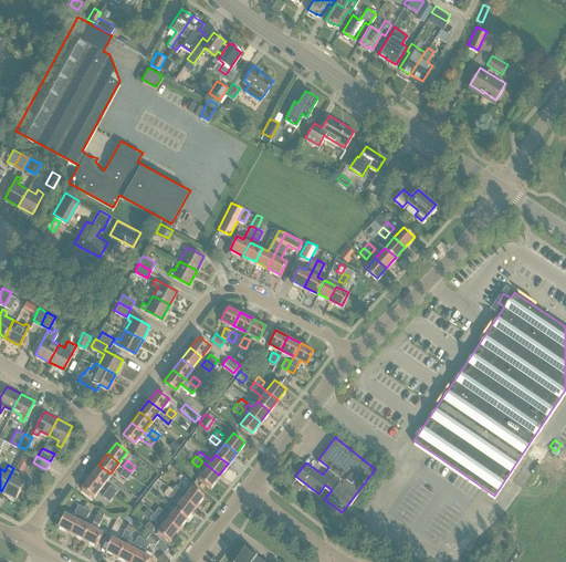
[(98,465),(90,476),(102,485),(111,474),(98,465)]
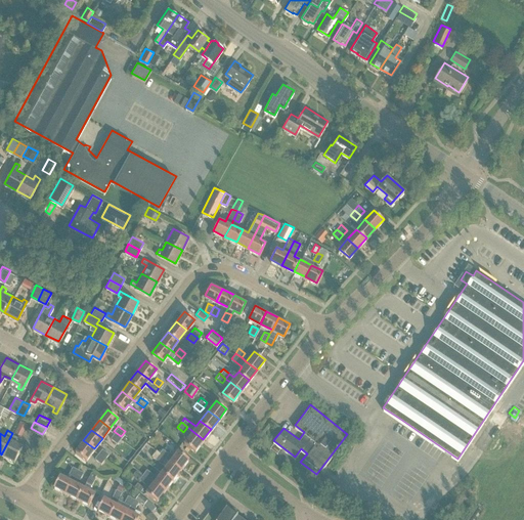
[(121,436),(114,431),(111,436),(117,441),(121,436)]
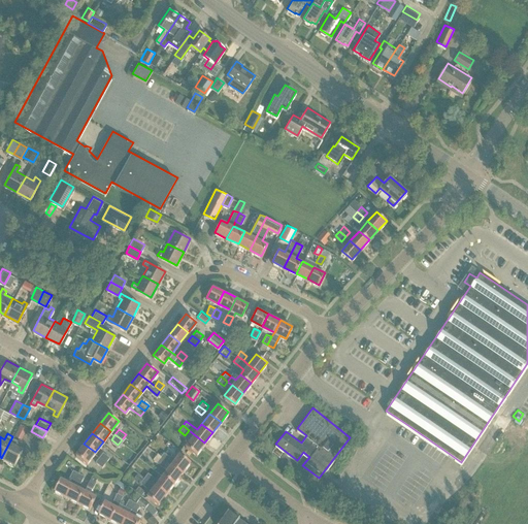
[(196,453),(204,443),(194,434),(186,445),(196,453)]
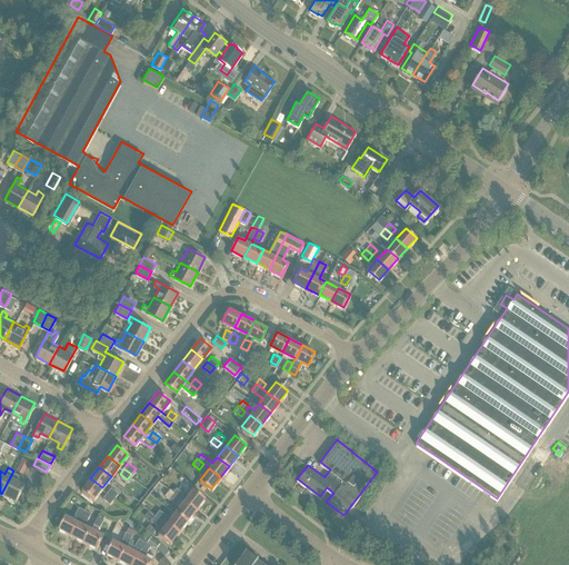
[(408,468),(406,475),(412,477),(415,471),(408,468)]
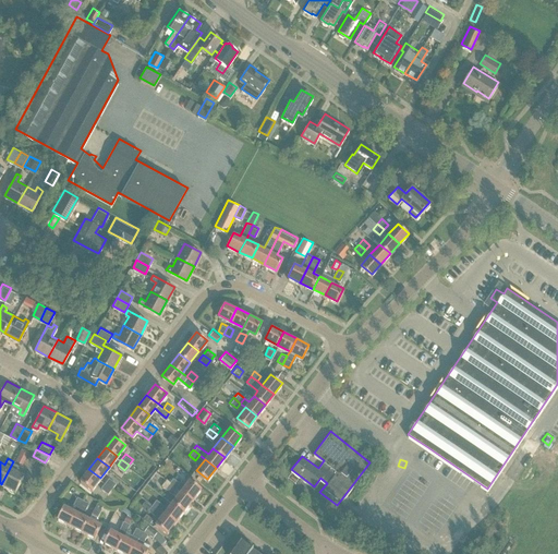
[(13,461),(1,484),(14,491),(23,474),(15,470),(19,464),(13,461)]
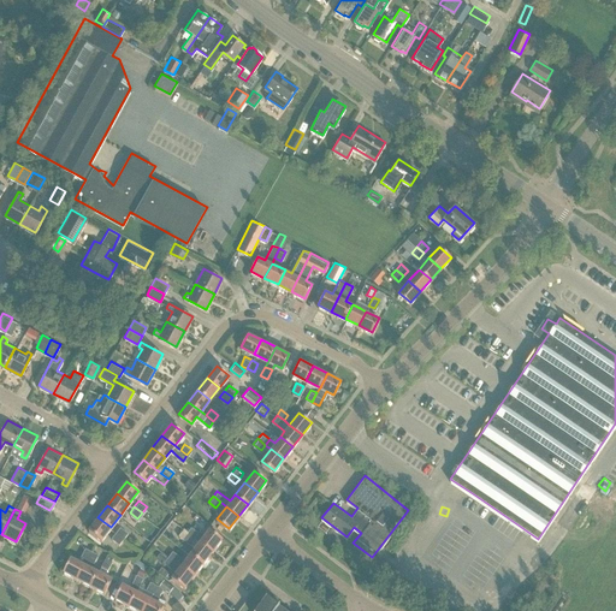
[(101,539),(111,527),(98,517),(88,529),(101,539)]
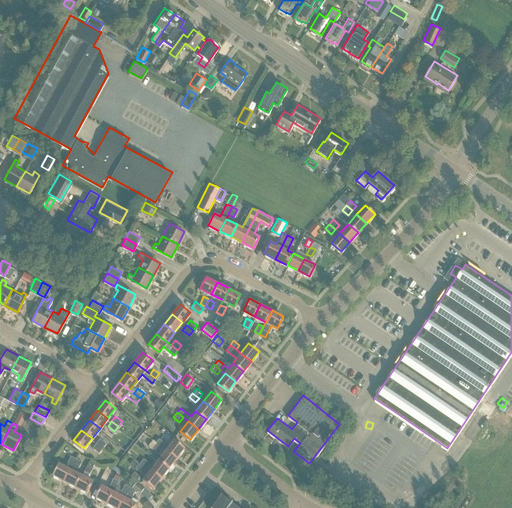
[(100,436),(96,441),(102,446),(106,441),(100,436)]
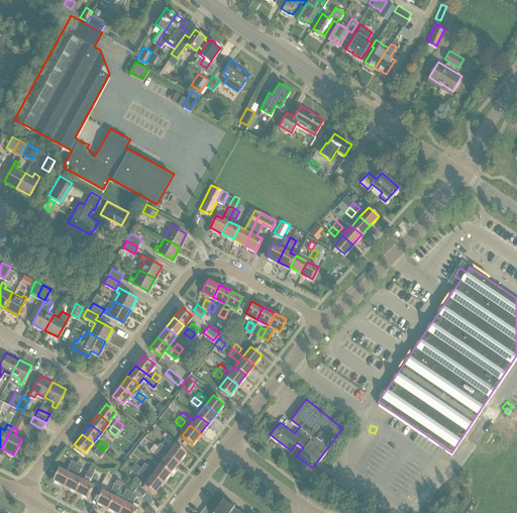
[(157,445),(164,450),(178,462),(186,451),(176,443),(172,448),(161,440),(157,445)]
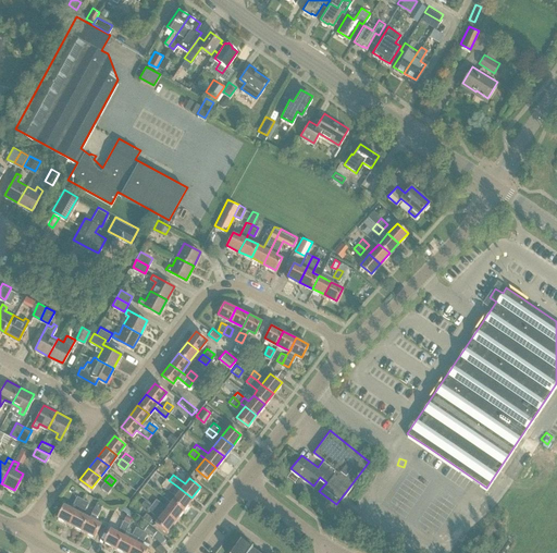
[(111,486),(104,480),(100,486),(107,491),(110,487),(111,486)]
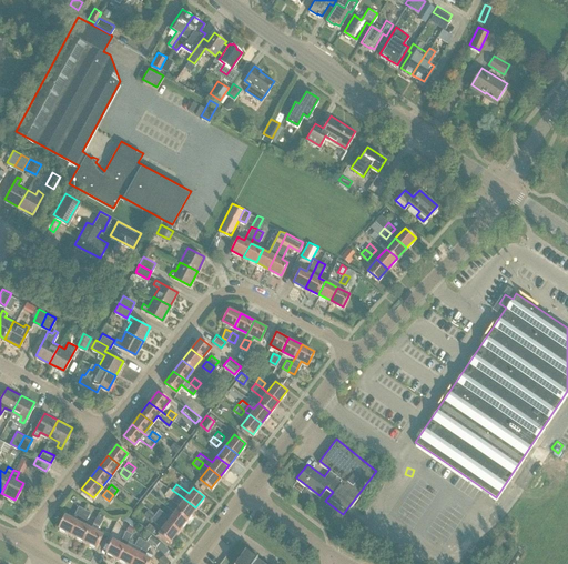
[(180,495),(172,490),(168,495),(175,501),(180,495)]
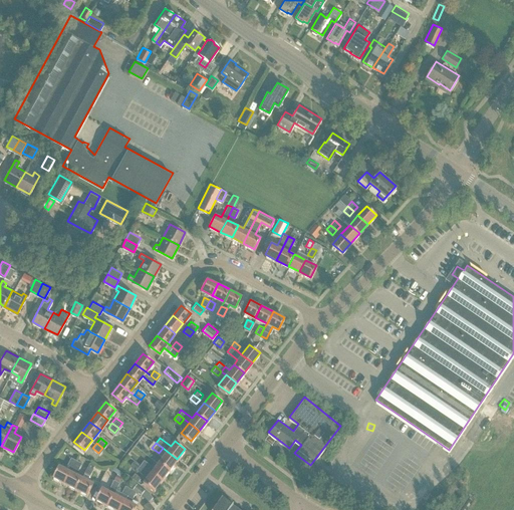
[(170,469),(177,459),(167,451),(159,461),(170,469)]
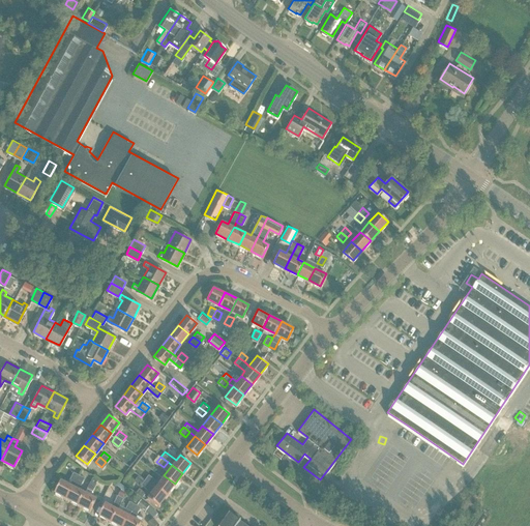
[(75,480),(79,472),(74,470),(69,477),(75,480)]
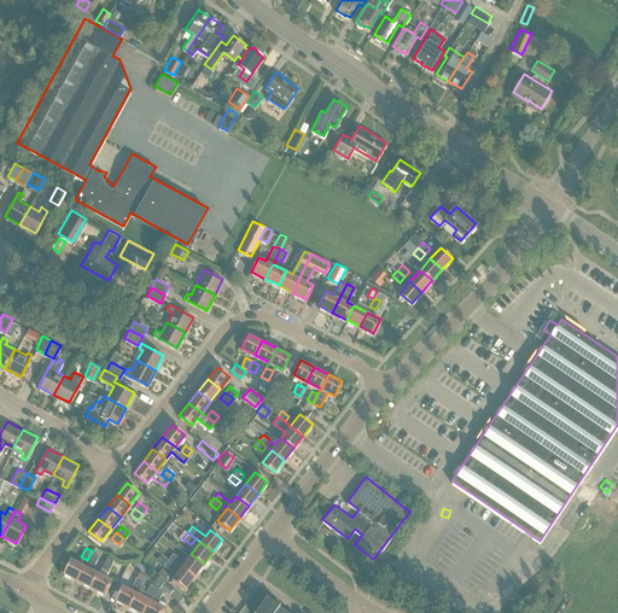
[(98,554),(92,550),(87,560),(94,562),(98,554)]
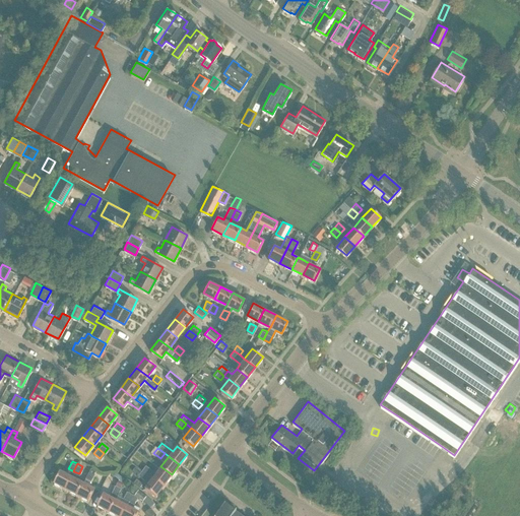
[(152,468),(145,463),(141,468),(148,473),(152,468)]
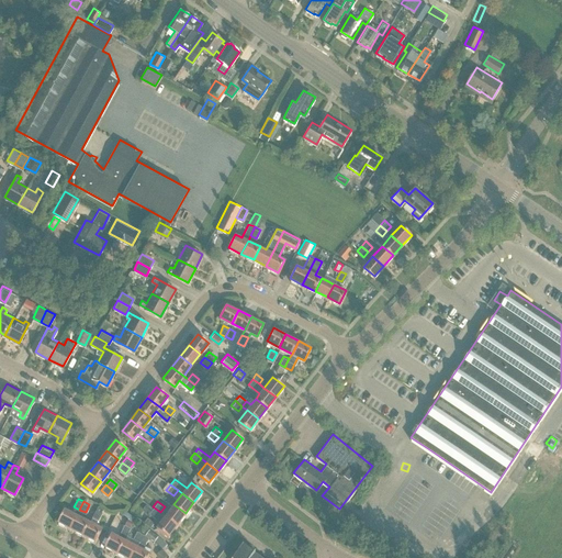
[(177,524),(186,513),(173,504),(165,515),(177,524)]
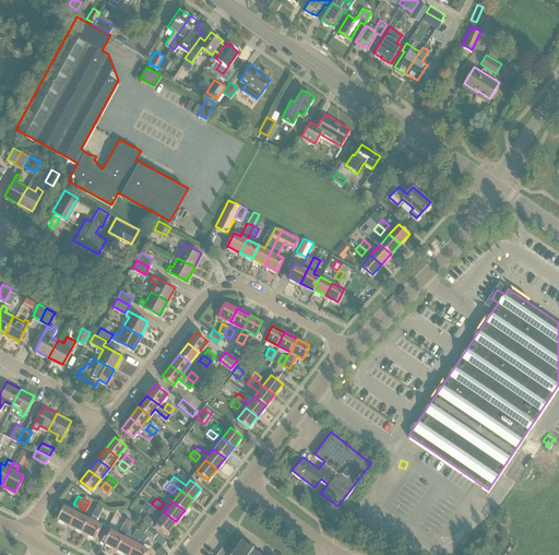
[(159,509),(152,504),(149,509),(155,515),(159,509)]
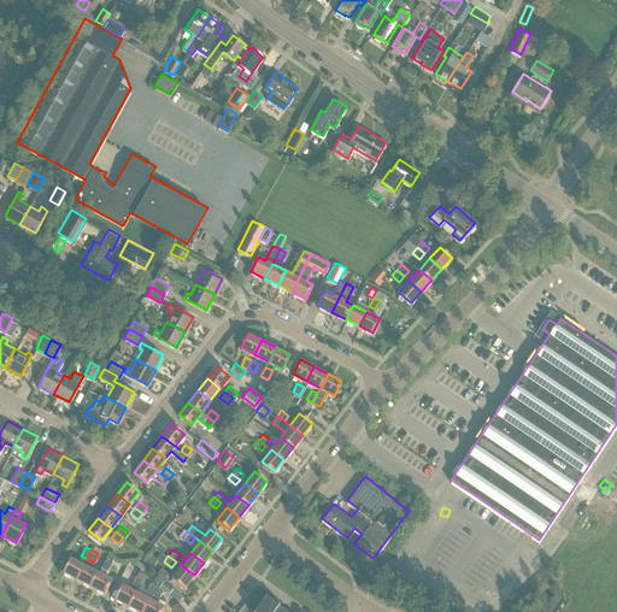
[(63,571),(77,578),(84,564),(70,557),(63,571)]
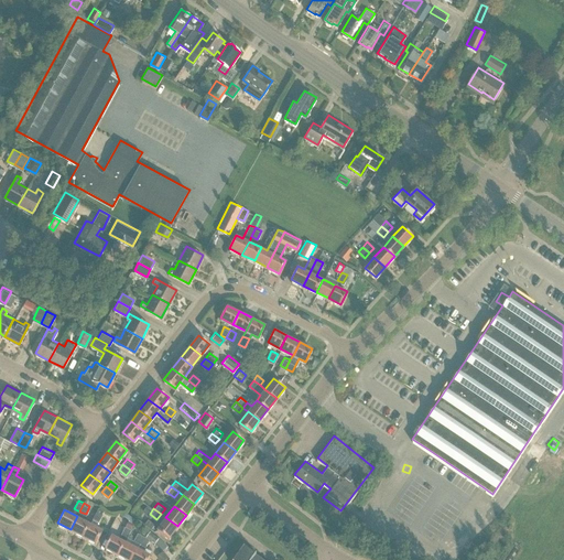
[(102,513),(96,509),(91,518),(98,520),(102,513)]
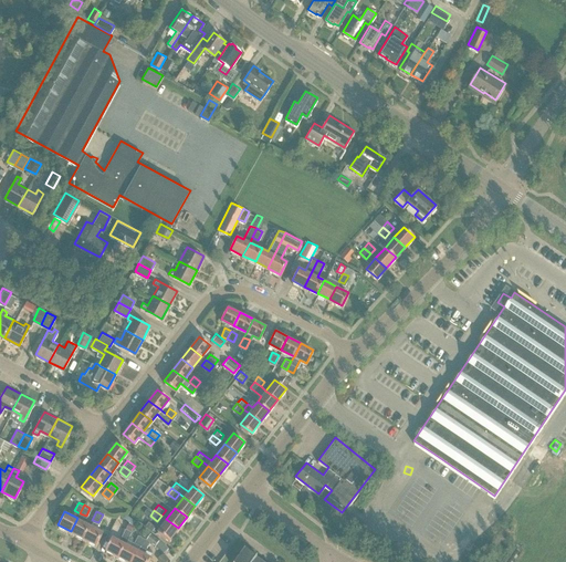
[(71,531),(83,538),(90,524),(77,518),(71,531)]
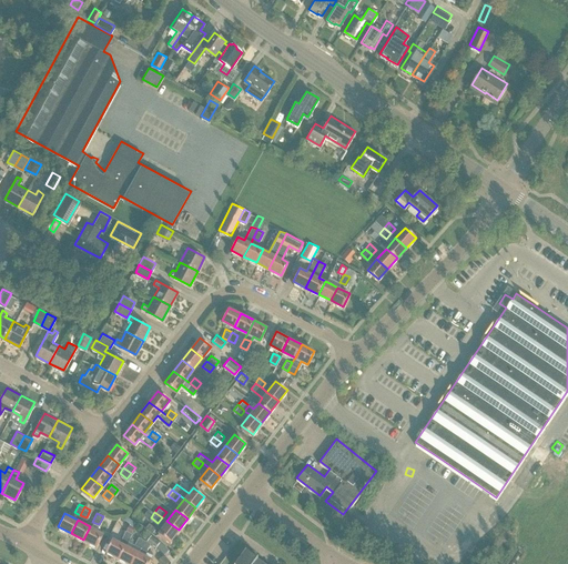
[(170,541),(179,530),(166,521),(158,532),(170,541)]
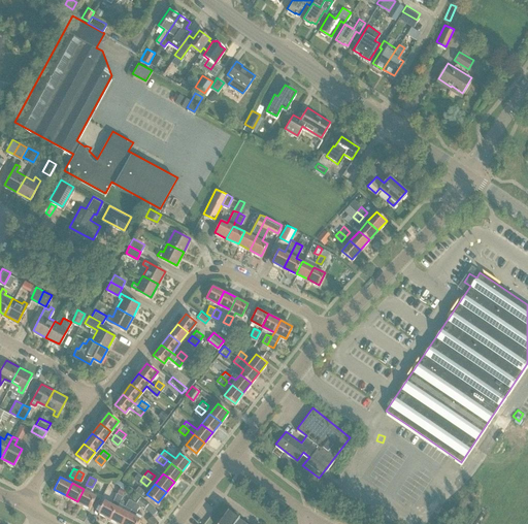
[(96,495),(84,489),(77,501),(89,508),(96,495)]
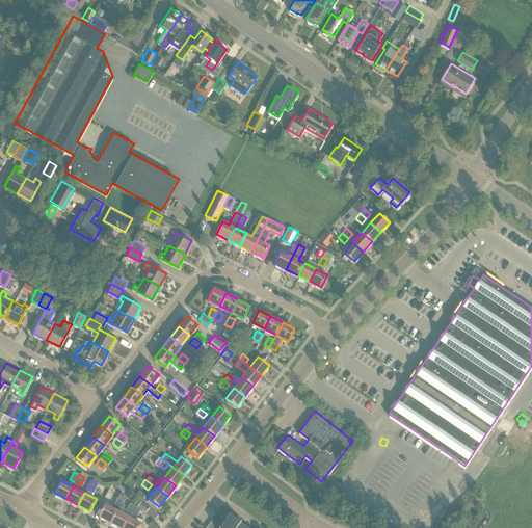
[(110,522),(117,510),(124,497),(117,495),(114,502),(112,507),(105,504),(99,517),(110,522)]
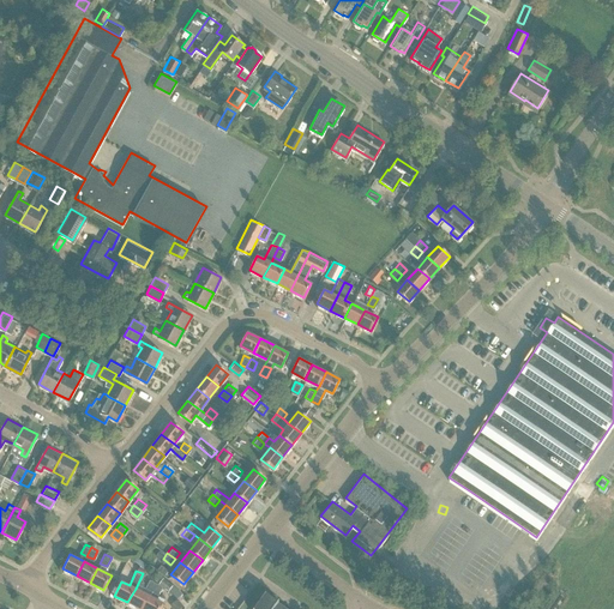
[(173,583),(163,574),(158,580),(168,588),(178,596),(182,592),(173,583)]
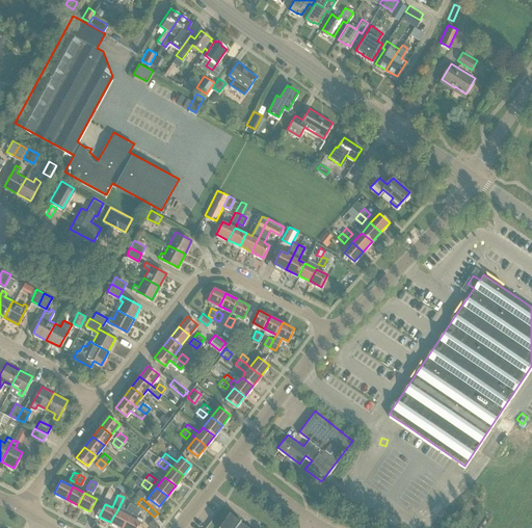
[(126,507),(132,510),(135,503),(130,501),(126,507)]
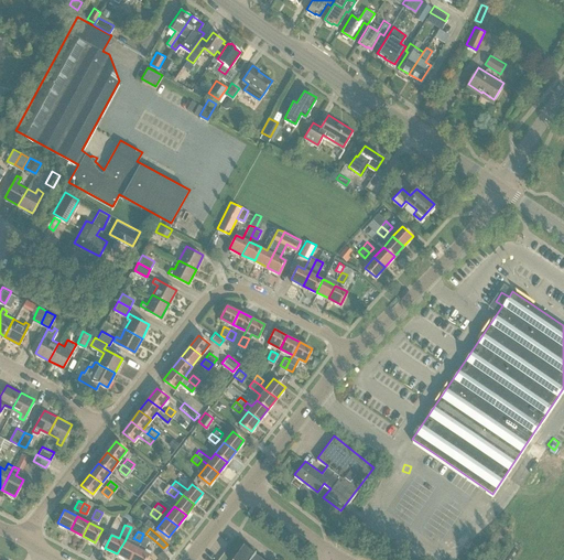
[(137,547),(129,559),(145,559),(149,553),(142,550),(149,537),(143,534),(140,541),(137,547)]
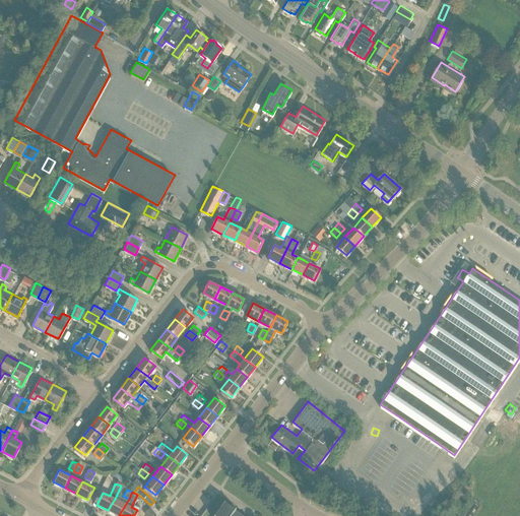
[(108,510),(119,515),(126,504),(115,499),(108,510)]
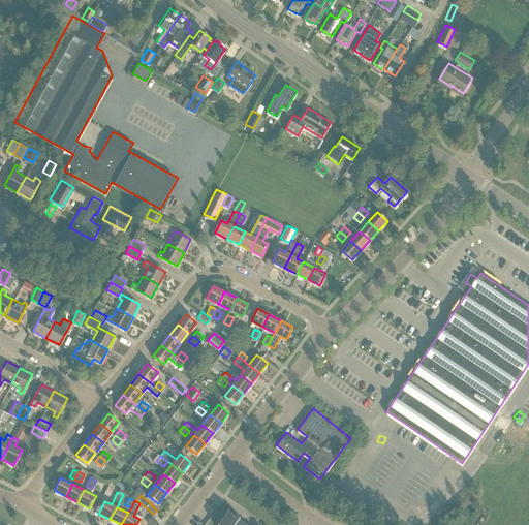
[(218,524),(235,524),(239,520),(228,512),(218,524)]
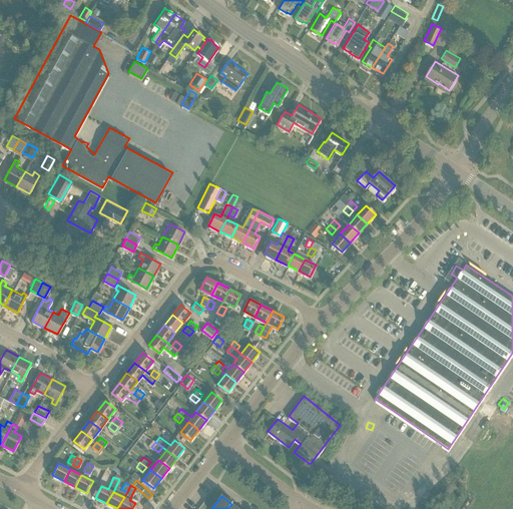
[(147,508),(152,504),(147,498),(141,503),(147,508)]
